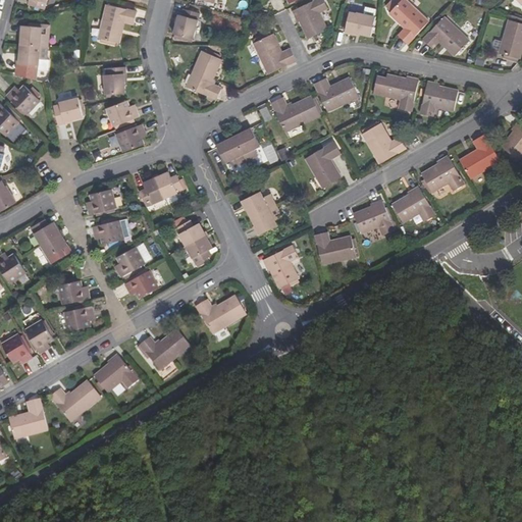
[(45,11),(48,0),(29,0),(31,1),(30,7),(45,11)]
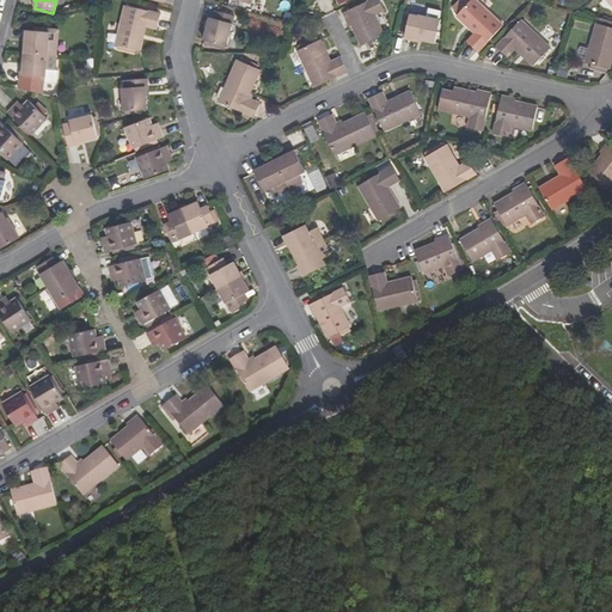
[(384,12),(377,0),(372,0),(342,16),(347,25),(348,24),(360,48),(383,36),(373,18),(384,12)]
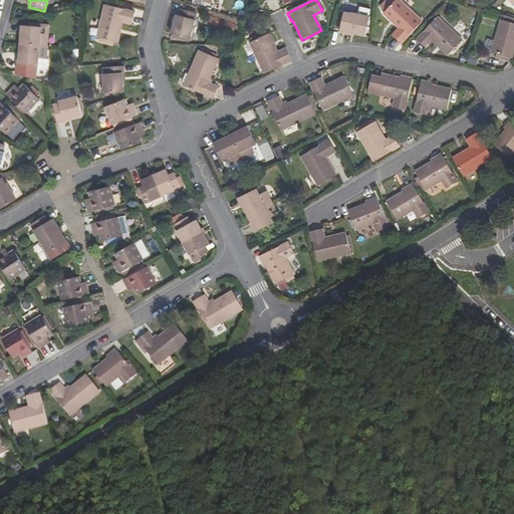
[(422,22),(398,0),(397,0),(383,15),(398,29),(393,35),(402,44),(422,22)]
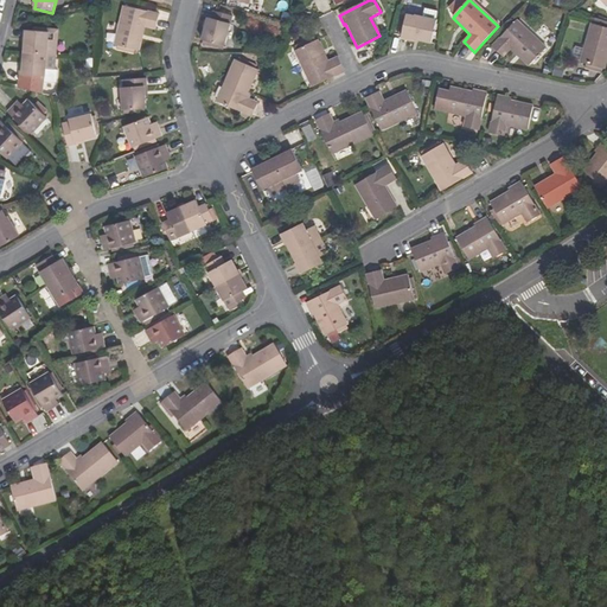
[(158,29),(161,13),(126,5),(116,44),(141,50),(147,25),(158,29)]
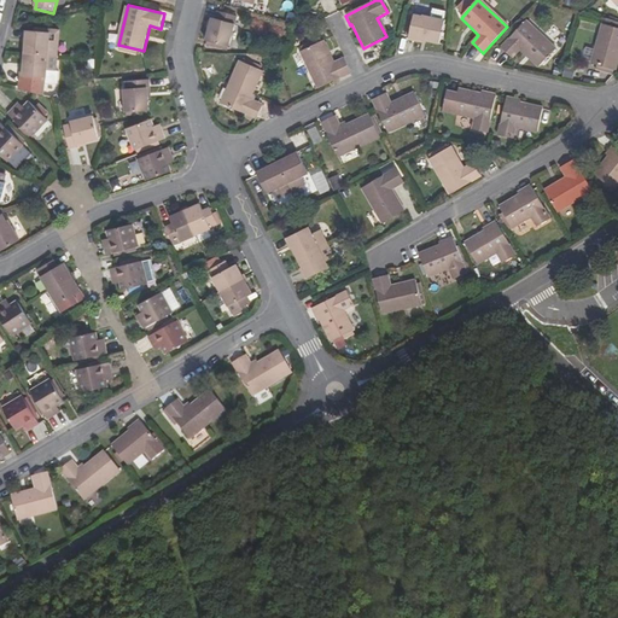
[(229,44),(238,15),(219,9),(216,17),(213,16),(207,36),(229,44)]
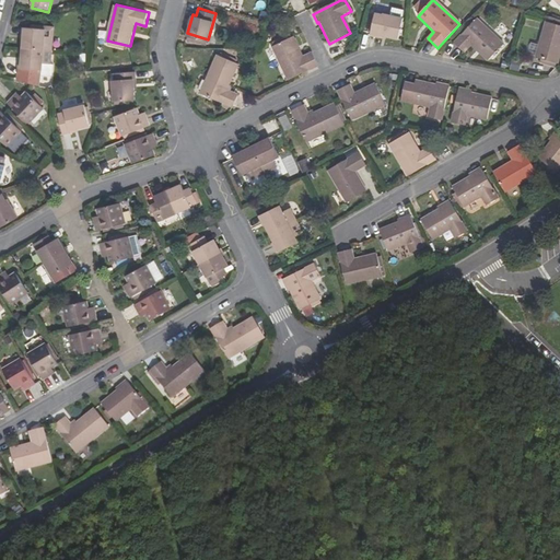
[(382,18),(376,15),(371,36),(377,38),(378,35),(397,41),(403,21),(383,15),(382,18)]
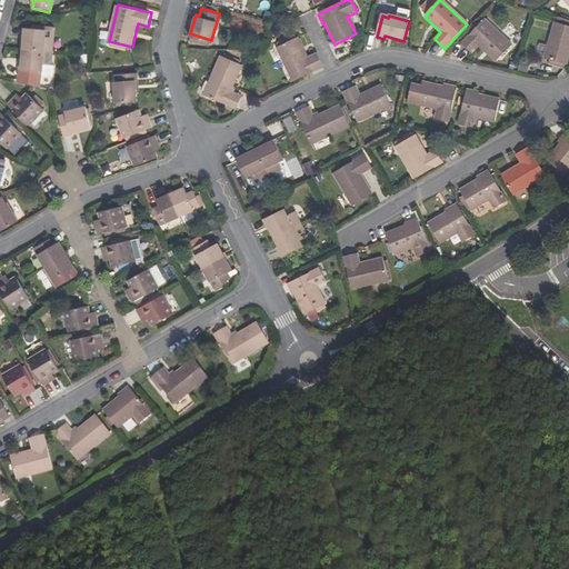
[(478,46),(495,61),(510,43),(483,19),(461,43),(471,52),(478,46)]
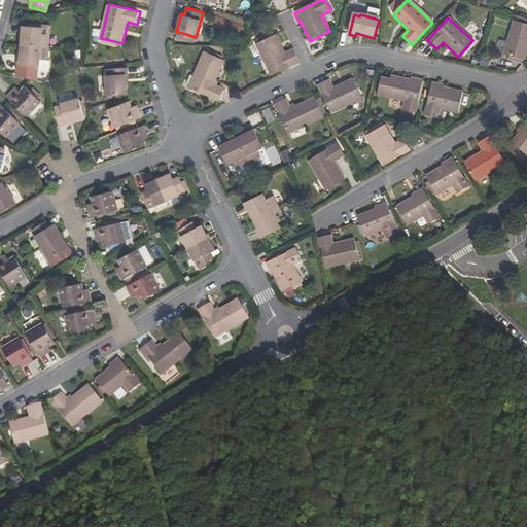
[(526,25),(513,22),(503,55),(525,60),(526,51),(526,25)]
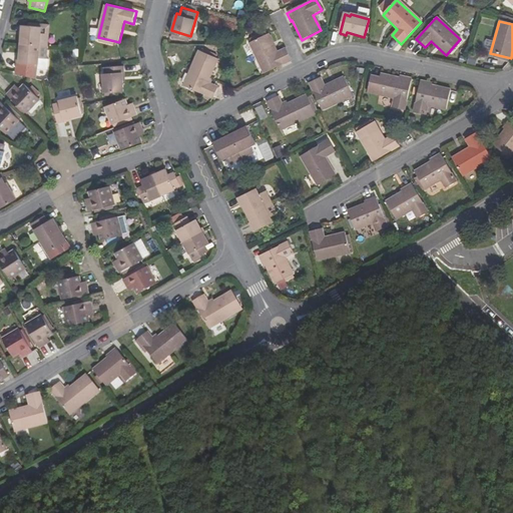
[(48,47),(50,26),(42,25),(42,28),(29,27),(23,27),(22,44),(48,47)]
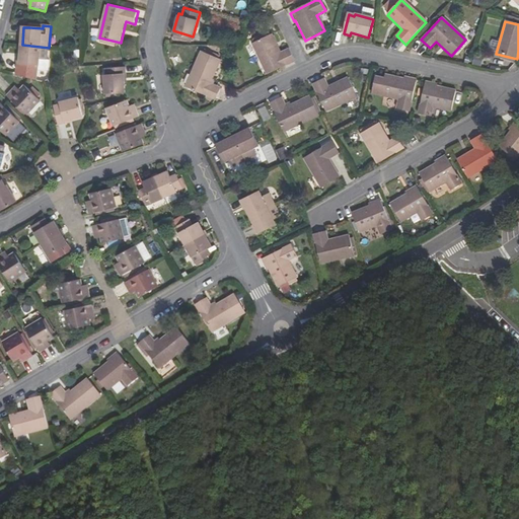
[(295,62),(289,50),(280,54),(271,35),(251,46),(267,75),(295,62)]
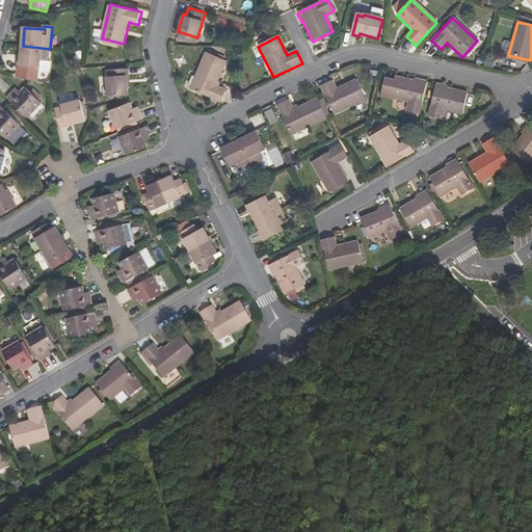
[(50,49),(23,46),(21,65),(26,65),(26,70),(53,72),(54,61),(49,60),(50,49)]
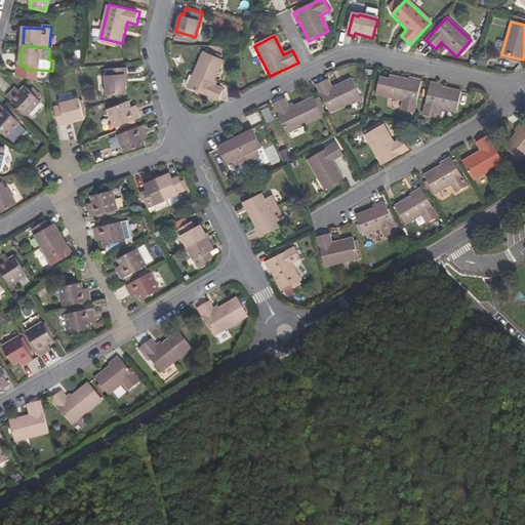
[(224,61),(204,52),(188,87),(217,101),(223,89),(212,84),(224,61)]
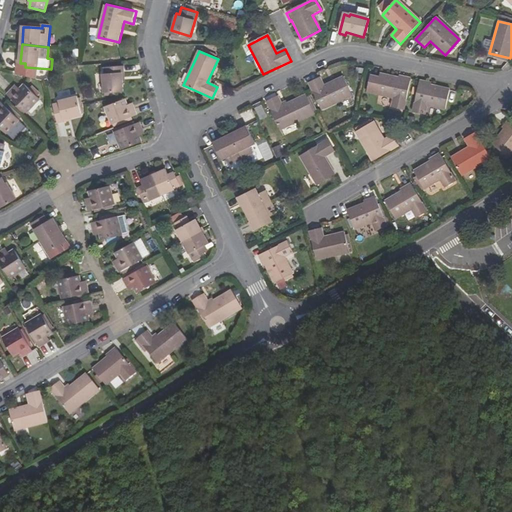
[(177,53),(169,57),(172,65),(181,62),(177,53)]
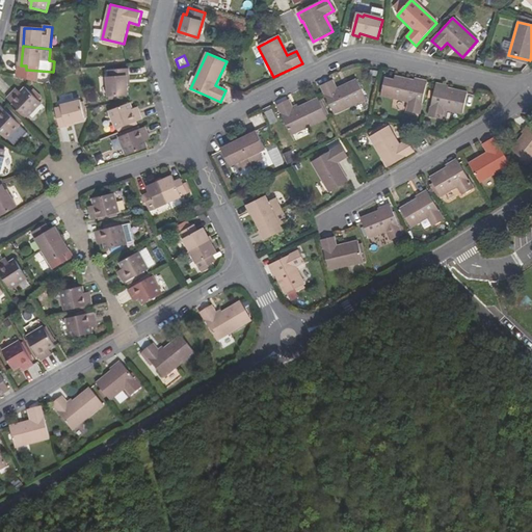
[(129,75),(128,69),(107,70),(108,76),(106,77),(108,97),(128,95),(127,75),(129,75)]
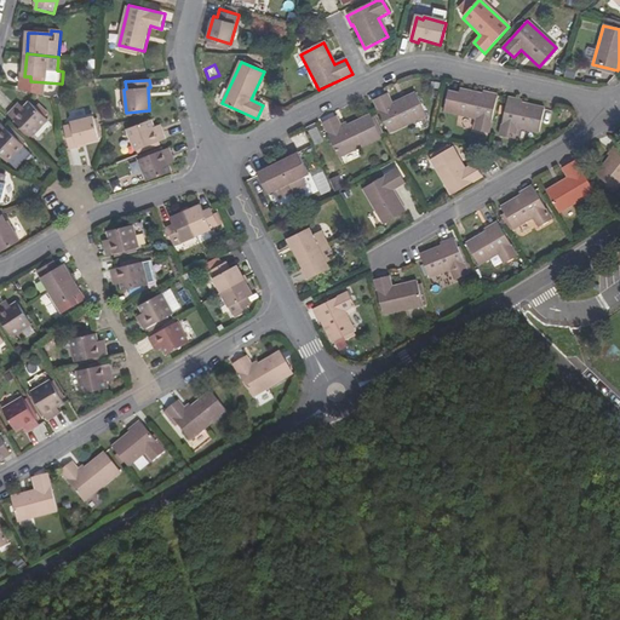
[(488,133),(497,96),(486,93),(486,96),(460,90),(458,97),(447,95),(443,113),(475,120),(472,131),(488,133)]
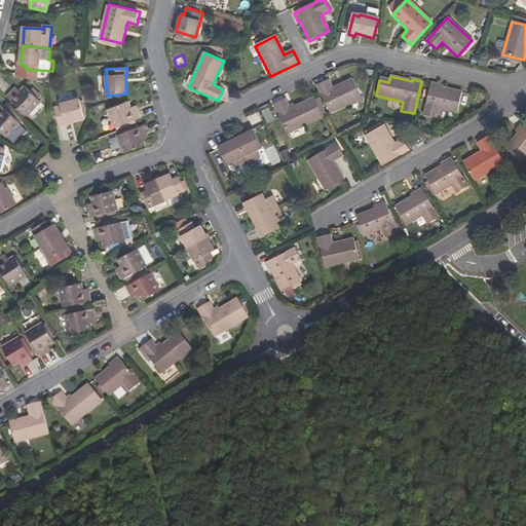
[(333,89),(328,80),(316,85),(331,114),(361,100),(351,80),(333,89)]
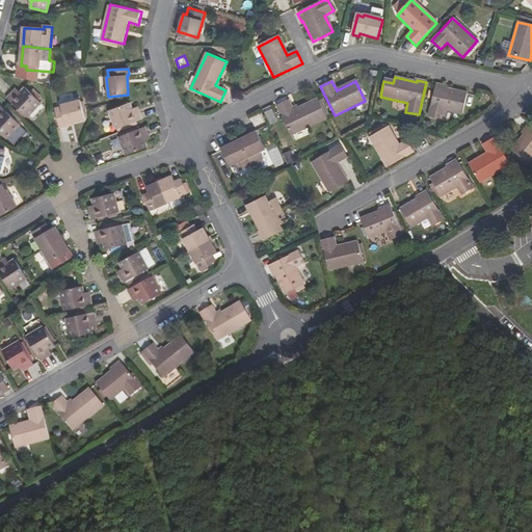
[(445,87),(445,86),(435,84),(429,116),(442,120),(444,110),(462,114),(467,92),(445,87)]
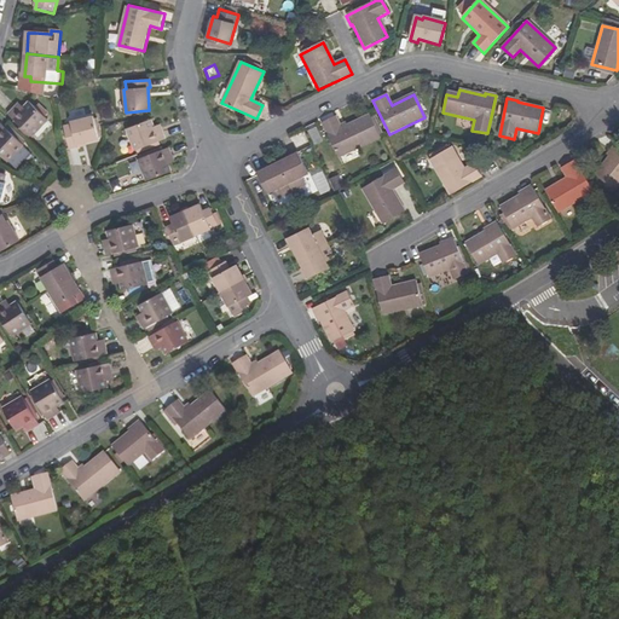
[(29,104),(25,108),(21,113),(16,109),(10,115),(34,137),(48,121),(29,104)]
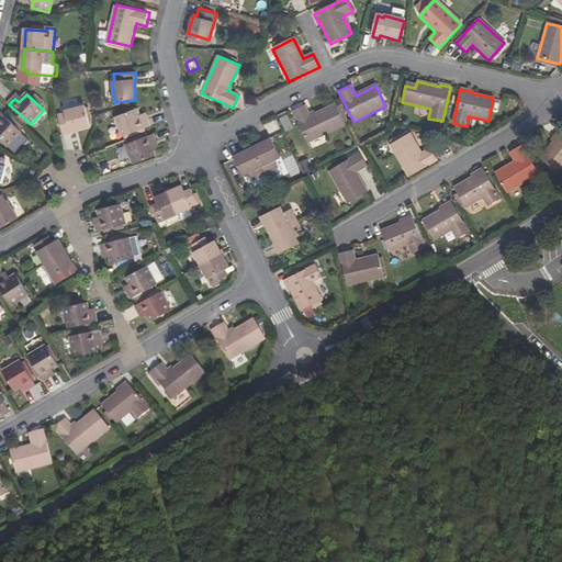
[(90,125),(85,105),(65,111),(65,113),(60,115),(66,136),(72,134),(72,131),(90,125)]
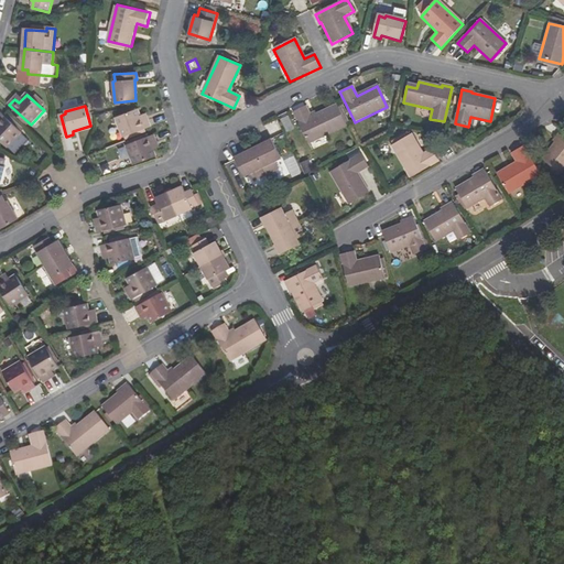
[(311,117),(306,107),(293,112),(308,144),(345,127),(335,106),(311,117)]
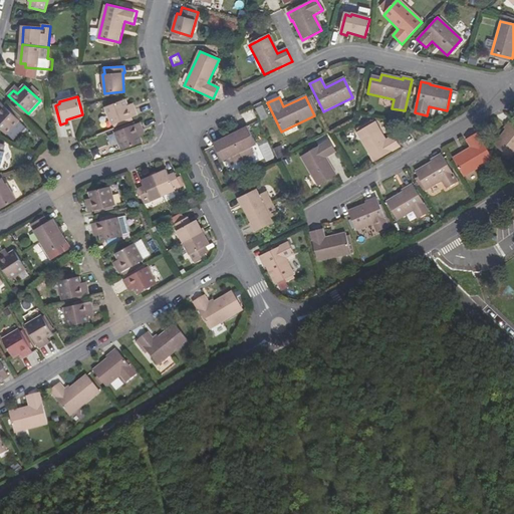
[(105,108),(112,125),(138,115),(135,108),(130,110),(127,106),(125,100),(105,108)]
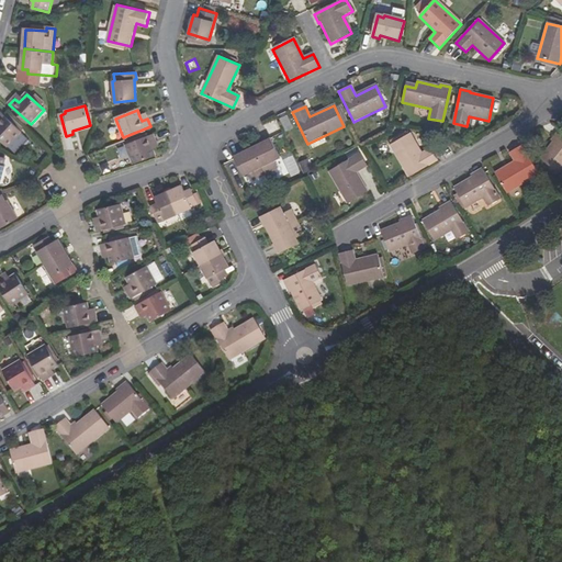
[(1,113),(0,113),(0,139),(9,147),(23,133),(1,113)]
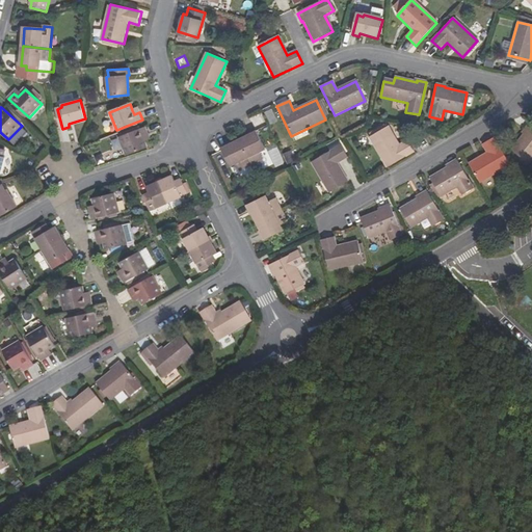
[(266,111),(271,125),(278,122),(274,108),(266,111)]
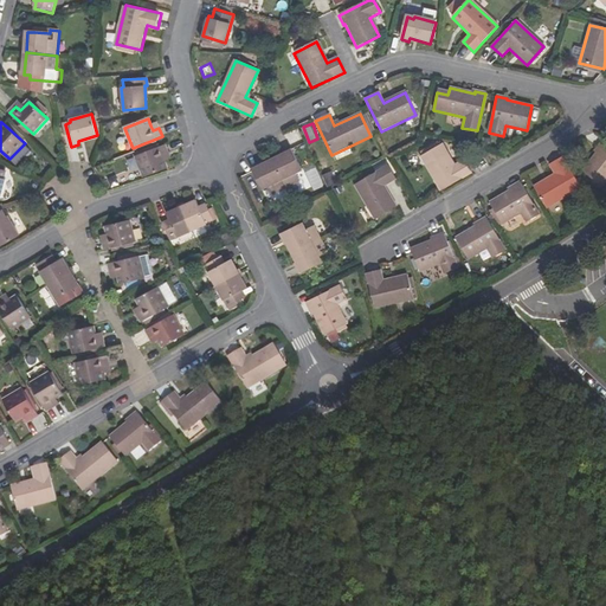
[(605,142),(603,140),(597,148),(598,149),(581,171),(600,186),(605,179),(605,142)]
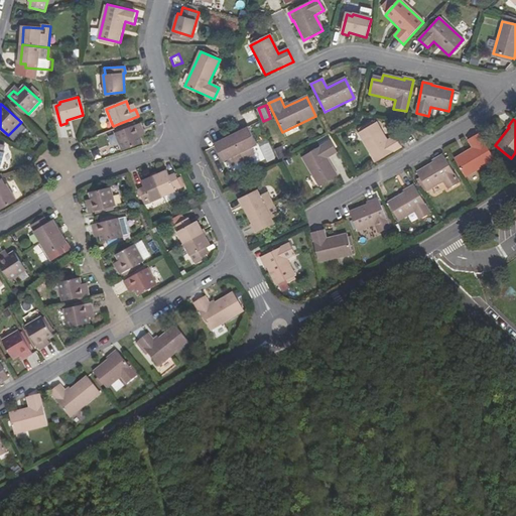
[(141,136),(139,131),(144,129),(141,123),(116,133),(124,150),(143,142),(141,136)]
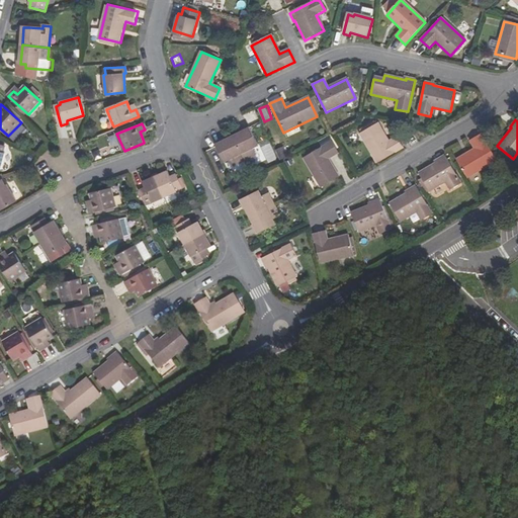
[(389,141),(378,124),(359,135),(376,163),(404,148),(397,137),(389,141)]
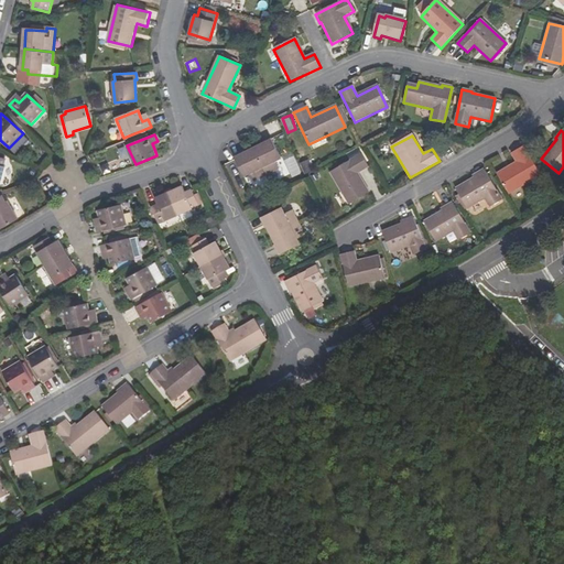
[(255,148),(268,175),(280,170),(277,161),(282,159),(273,139),(255,148)]
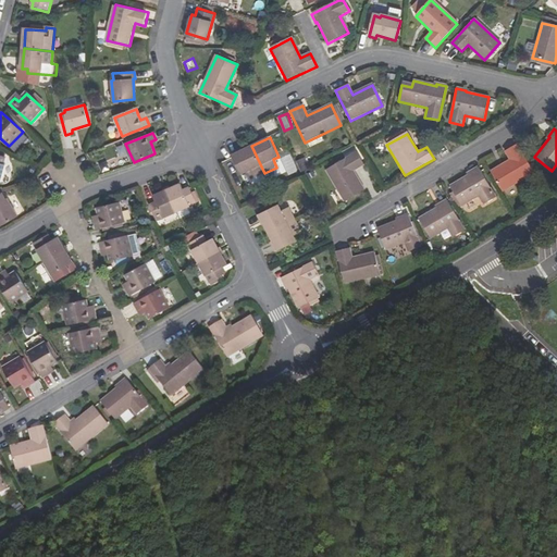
[(533,173),(516,145),(504,152),(509,161),(491,172),(503,192),(533,173)]
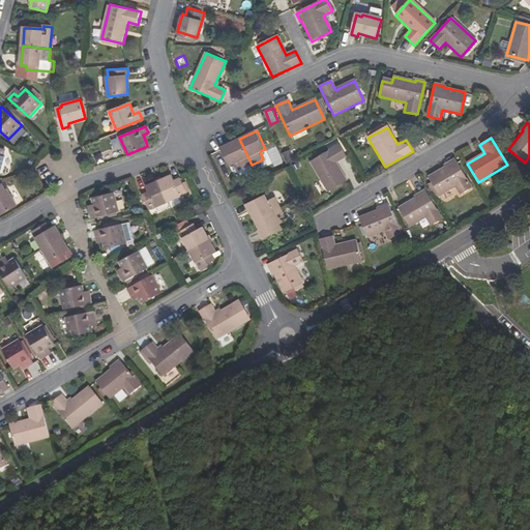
[(237,163),(241,170),(252,165),(239,139),(223,147),(232,166),(237,163)]
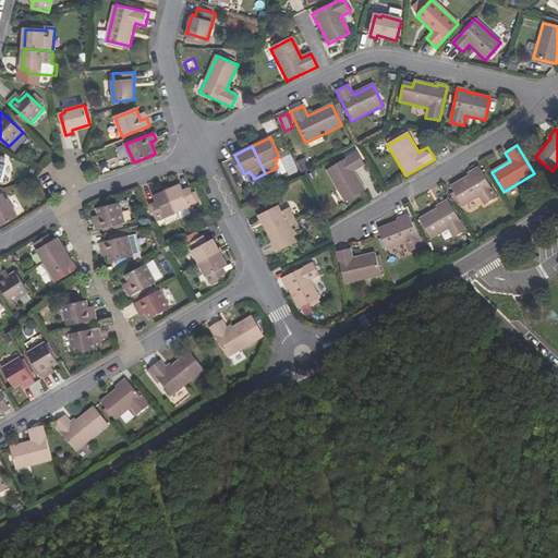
[(364,166),(356,154),(328,170),(348,202),(367,190),(355,170),(364,166)]
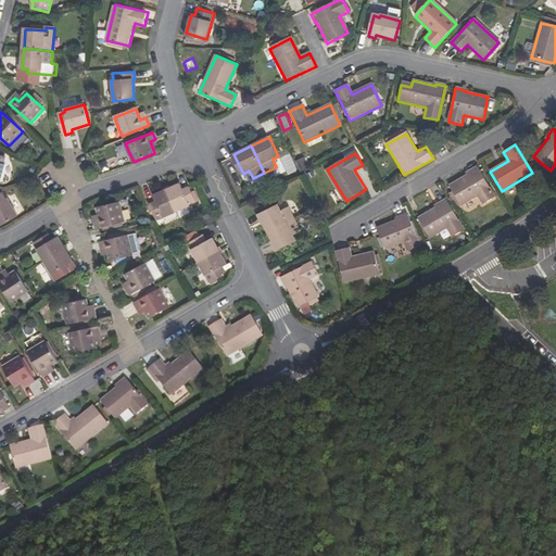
[(495,198),(478,168),(470,173),(470,175),(451,187),(462,206),(479,197),(484,205),(495,198)]
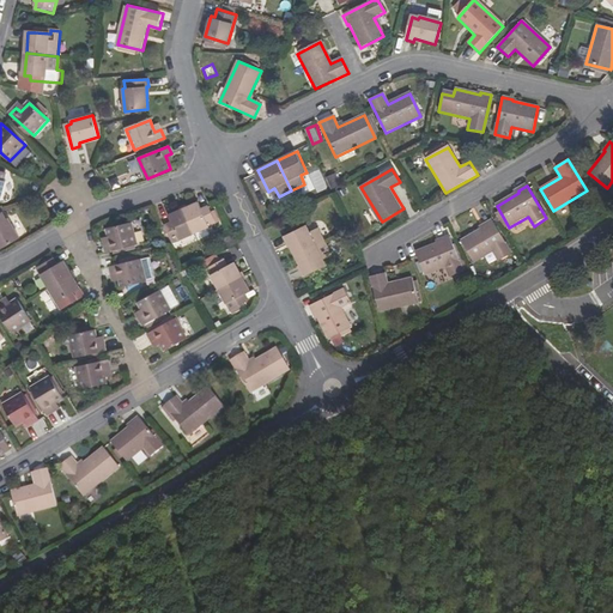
[(184,208),(196,232),(218,223),(210,205),(202,207),(200,201),(184,208)]
